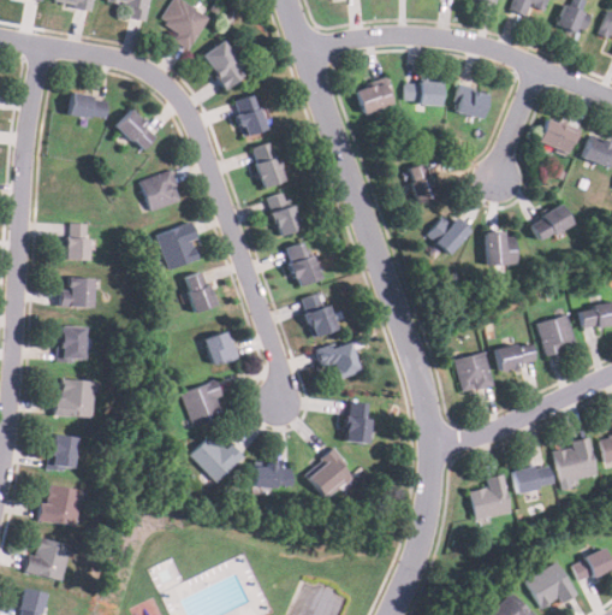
[(93,0),(54,0),(54,1),(91,10),(93,0)]
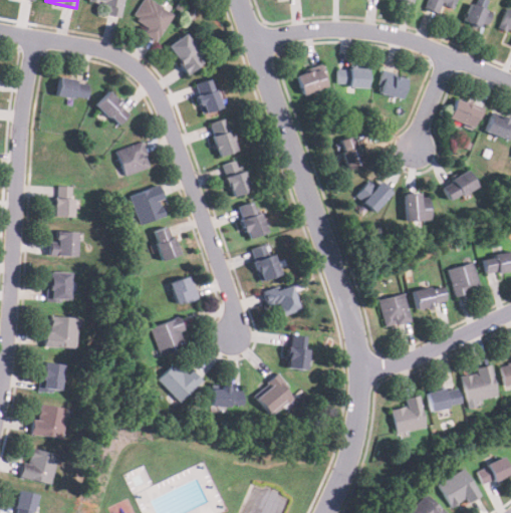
[(108,15),(122,17),(125,0),(91,0),(91,1),(110,4),(108,15)]
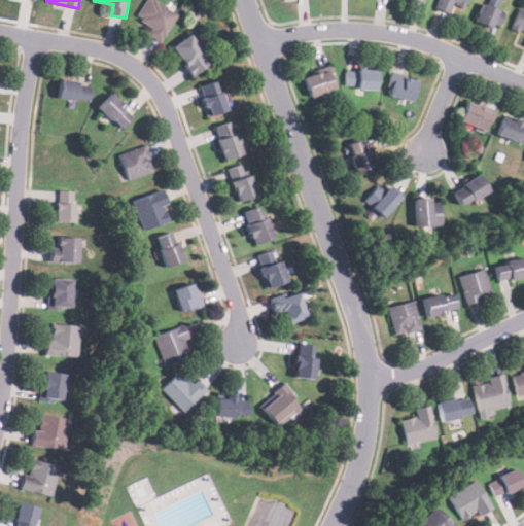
[(153,28),(149,34),(162,42),(180,15),(158,0),(149,0),(138,18),(153,28)]
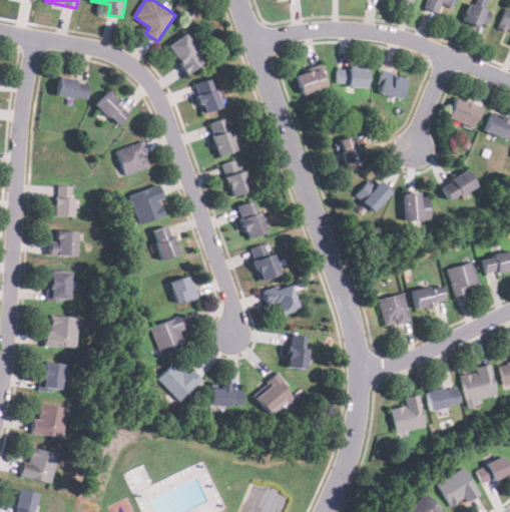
[(453,8),(456,0),(428,0),(425,8),(439,14),(443,4),(453,8)]
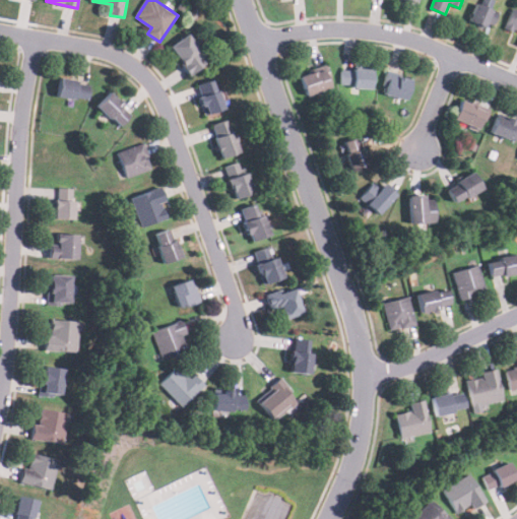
[(498,13),(478,4),(470,22),(489,31),(498,13)]
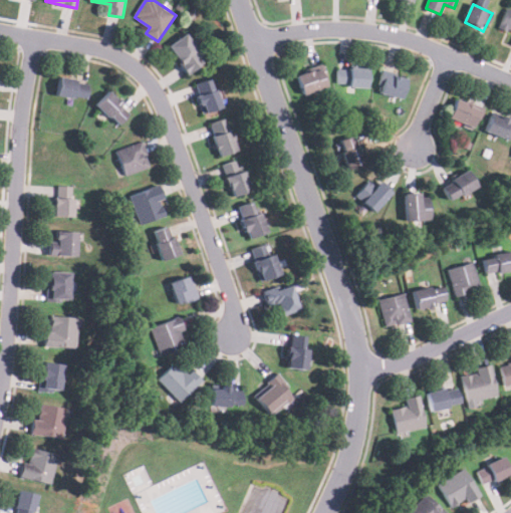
[(510,10),(508,9),(501,27),(510,30),(510,10)]
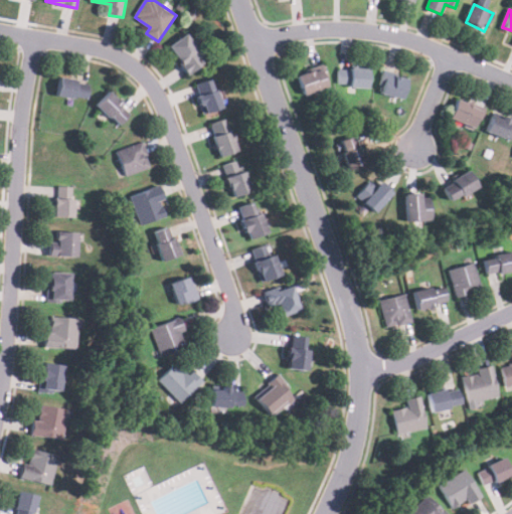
[(168,47),(190,75),(207,61),(186,34),(168,47)]
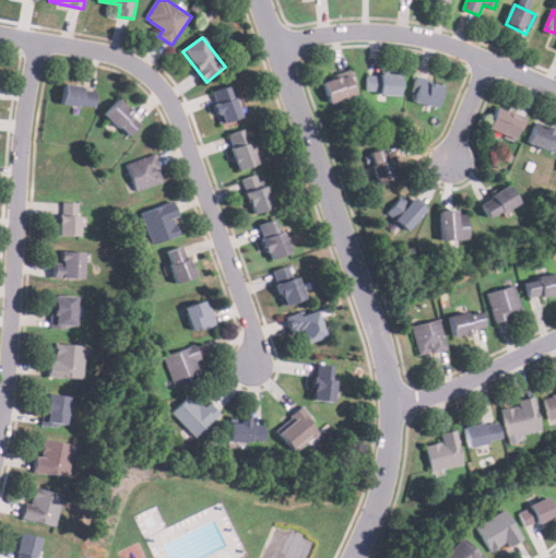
[(323,82),(330,104),(357,96),(351,74),(323,82)]
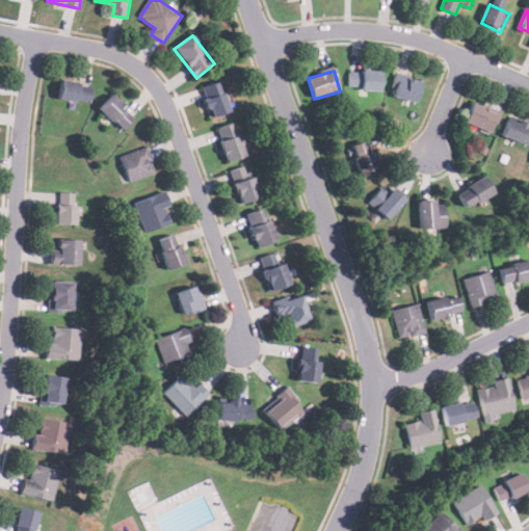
[(381,72),(351,71),(350,89),(381,90),(381,72)]
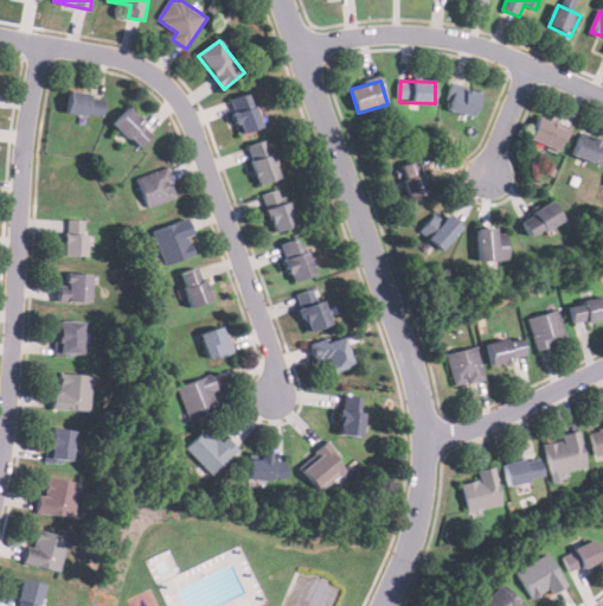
[(476,116),(481,89),(453,85),(449,112),(476,116)]
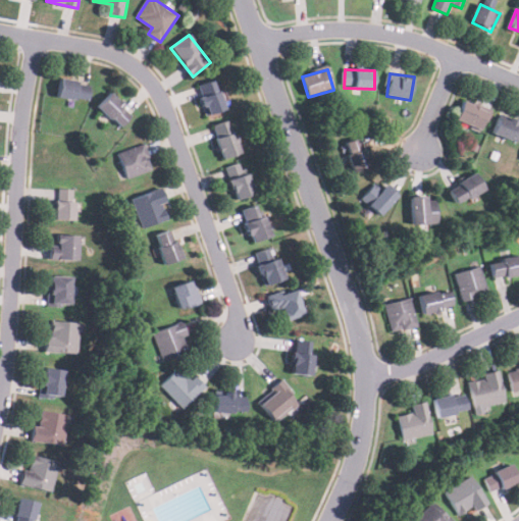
[(92,85),(62,77),(58,96),(87,103),(92,85)]
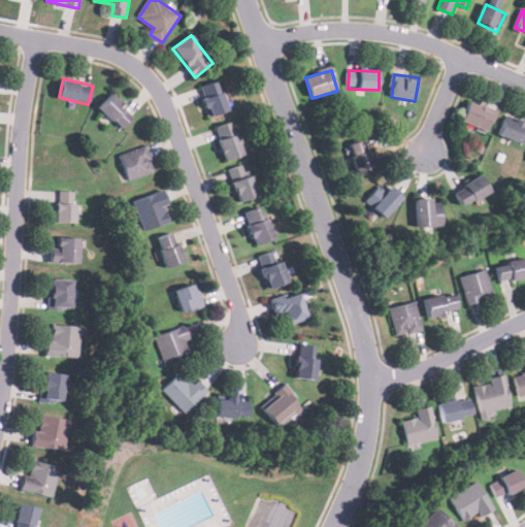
[(228,111),(218,81),(200,88),(209,118),(228,111)]
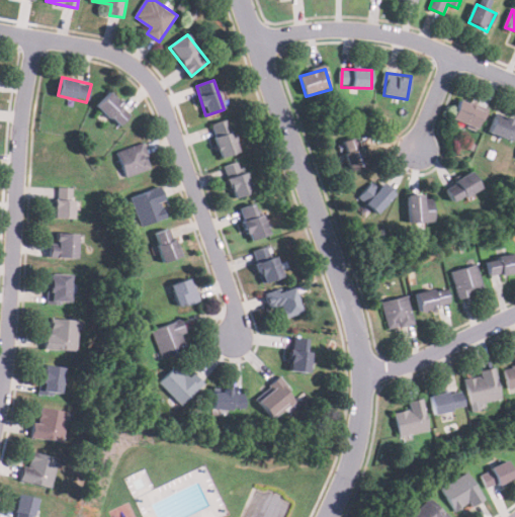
[(133,114),(111,92),(97,105),(118,127),(133,114)]
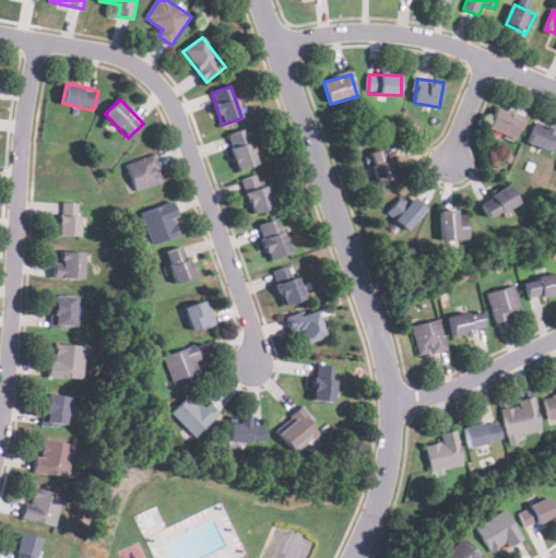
[(515,142),(524,120),(499,108),(489,131),(515,142)]
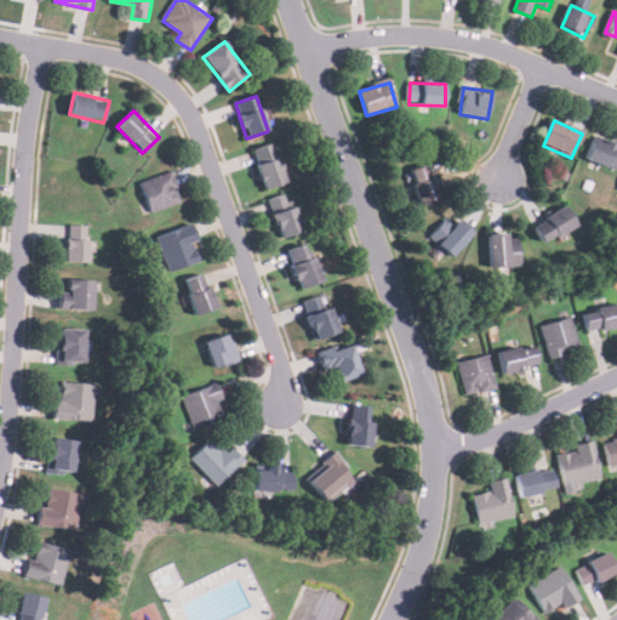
[(616,171),(616,146),(596,137),(588,158),(616,171)]
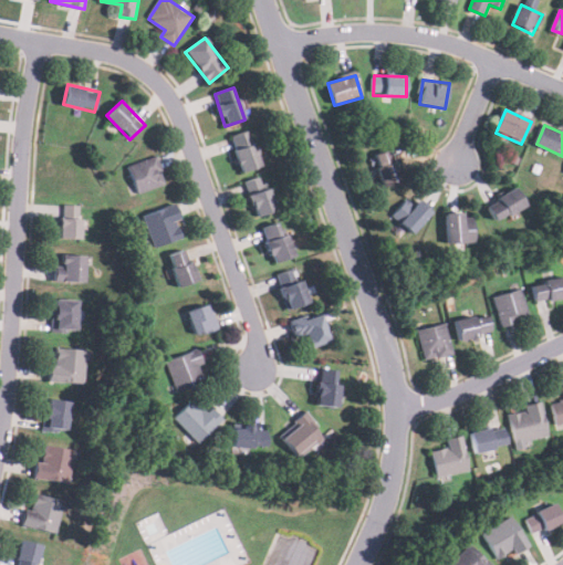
[(262,165),(250,131),(231,137),(242,171),(262,165)]
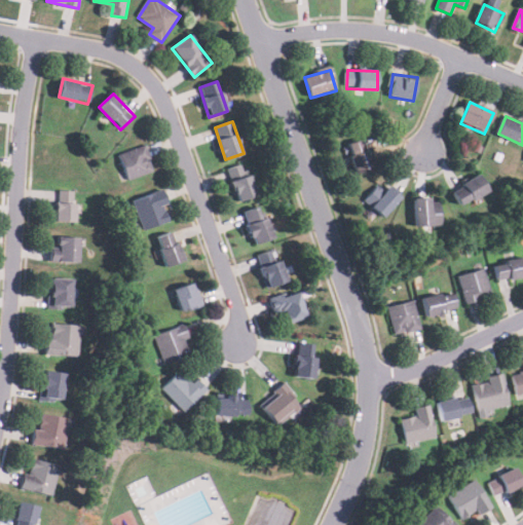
[(375,169),(367,139),(349,144),(357,173),(375,169)]
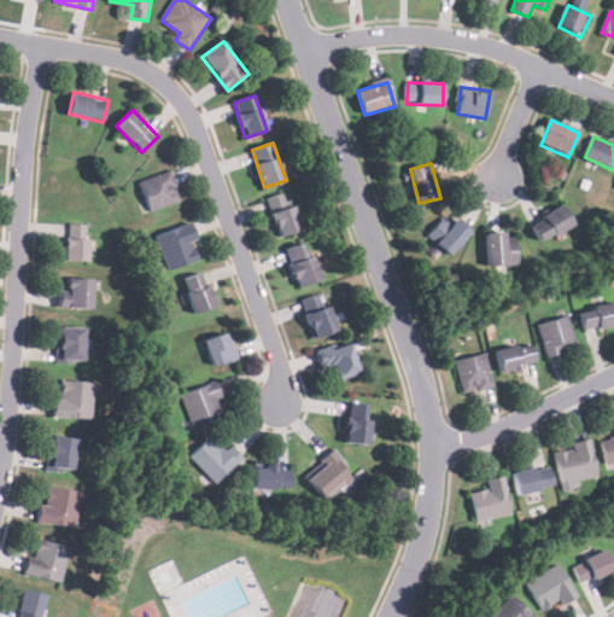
[(151,211),(182,202),(174,170),(141,180),(151,211)]
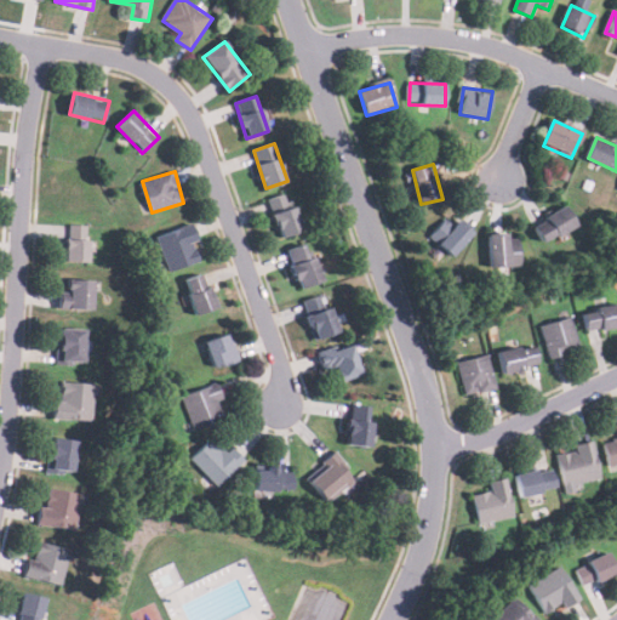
[(269,200),(283,238),(304,231),(291,193),(269,200)]
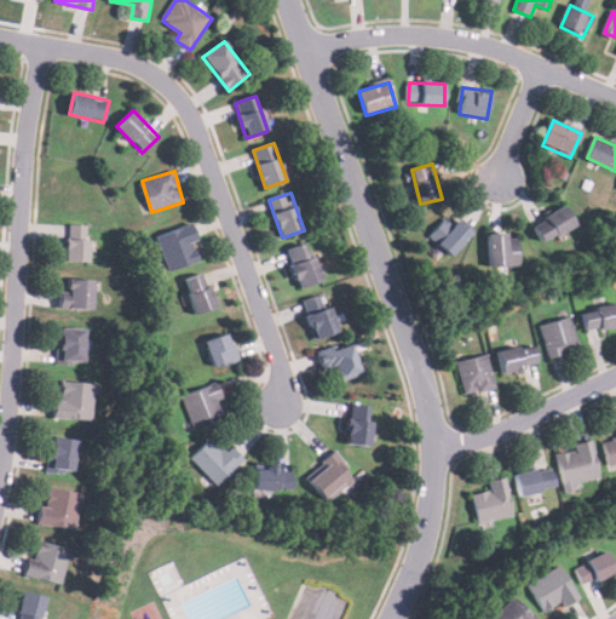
[(533,225),(543,244),(575,225),(564,206),(533,225)]
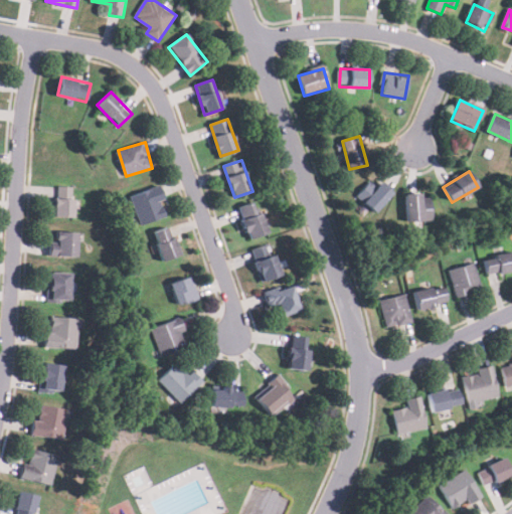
[(376,187),(371,182),(357,196),(375,213),(394,194),(381,181),(376,187)]
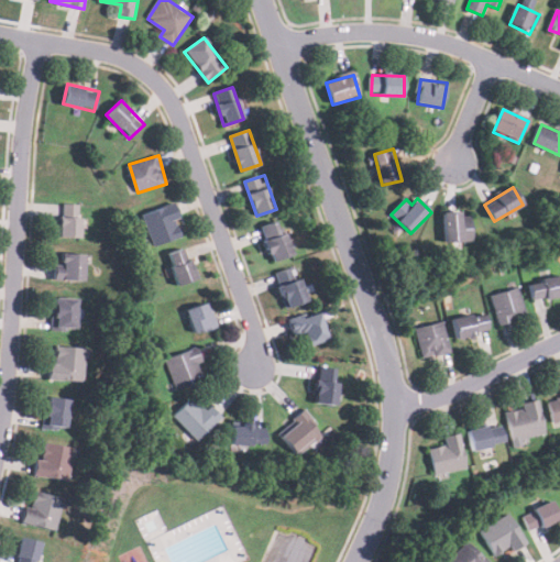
[(81,205),(62,205),(62,239),(81,239),(81,205)]
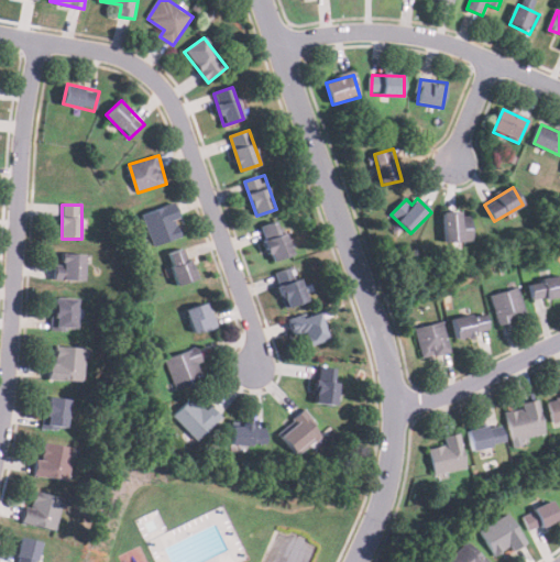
[(143,215),(154,246),(185,235),(174,205),(143,215)]
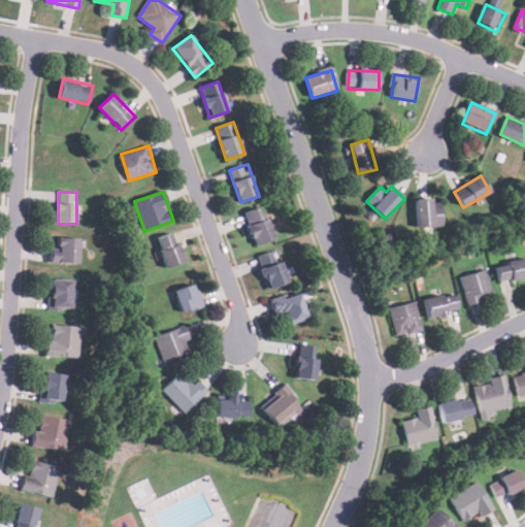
[(417,228),(443,227),(441,199),(417,199),(417,228)]
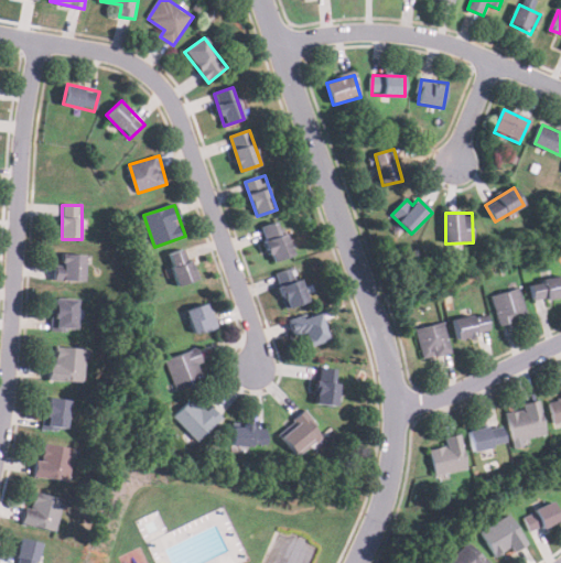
[(261,229),(274,262),(294,253),(281,220),(261,229)]
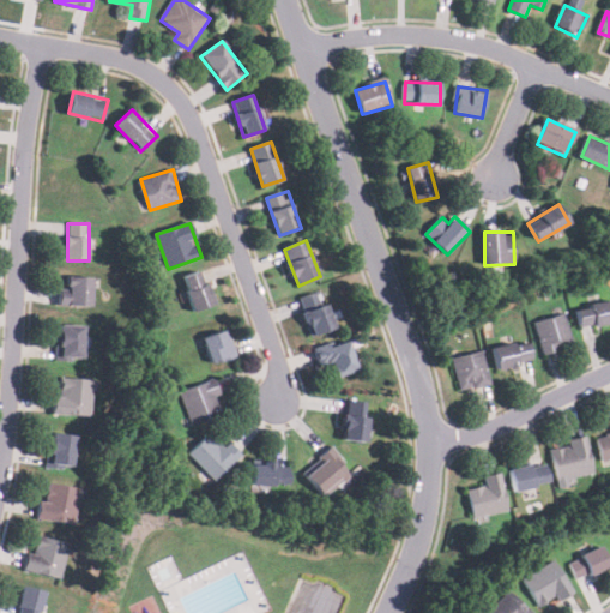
[(183,276),(194,311),(215,305),(204,270),(183,276)]
